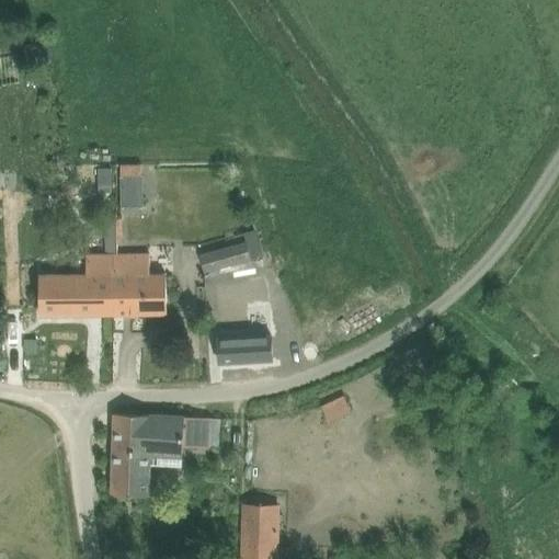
[(120,207),(143,207),(141,175),(120,177),(120,207)]
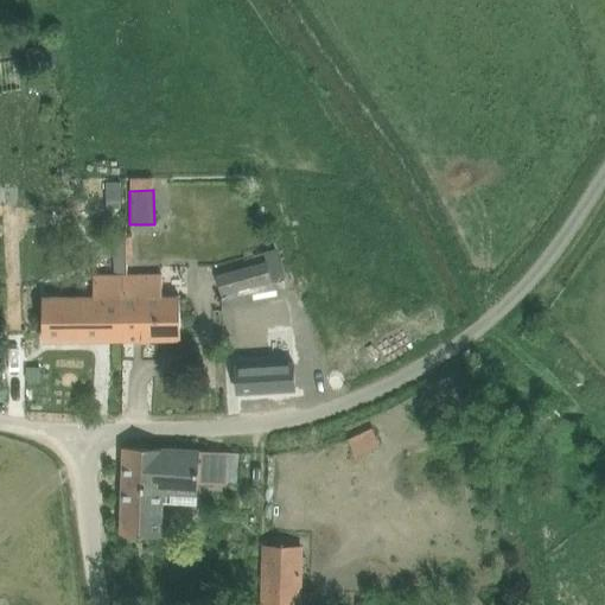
[(131,273),(131,237),(113,237),(113,273),(131,273)]
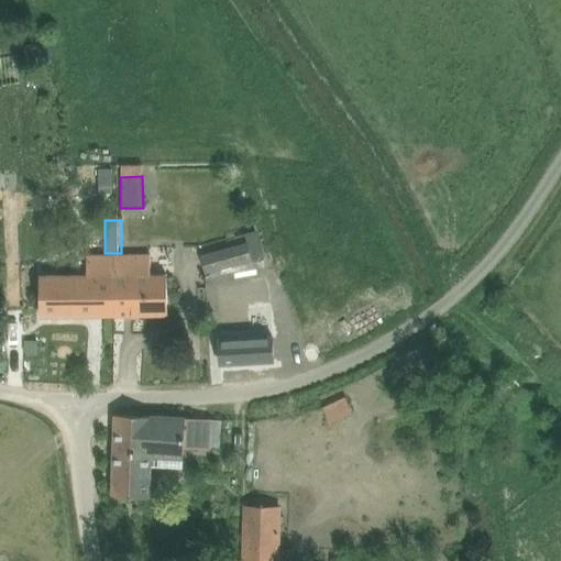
[(245,243),(199,256),(204,275),(251,262),(245,243)]
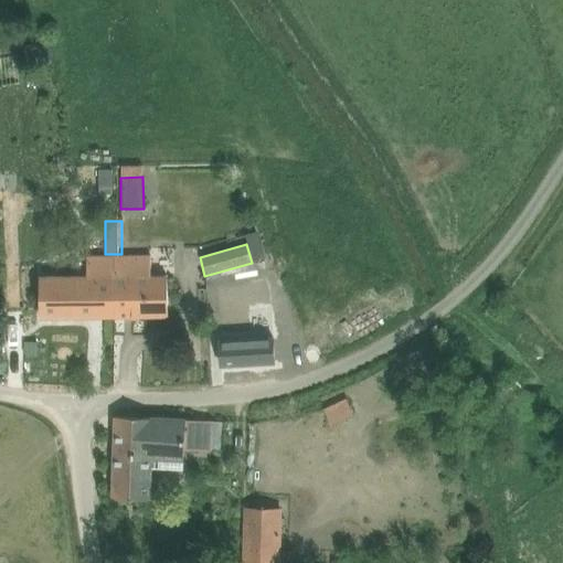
[(86,276),(40,277),(41,319),(114,318),(113,276),(118,276),(118,256),(86,257),(86,276)]
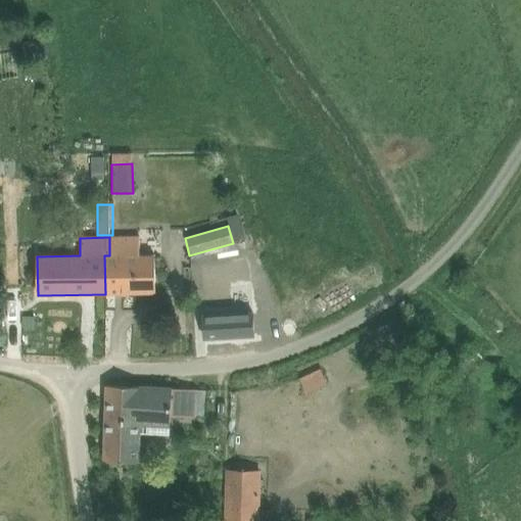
[(154,293),(153,254),(139,254),(139,237),(109,237),(109,255),(104,255),(105,294),(154,293)]
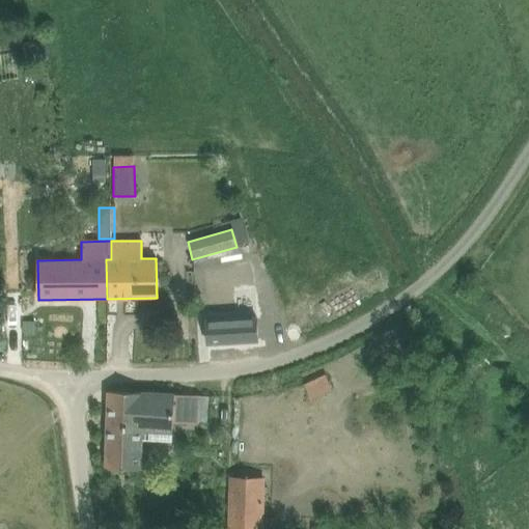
[(255,342),(255,321),(211,321),(211,342),(255,342)]
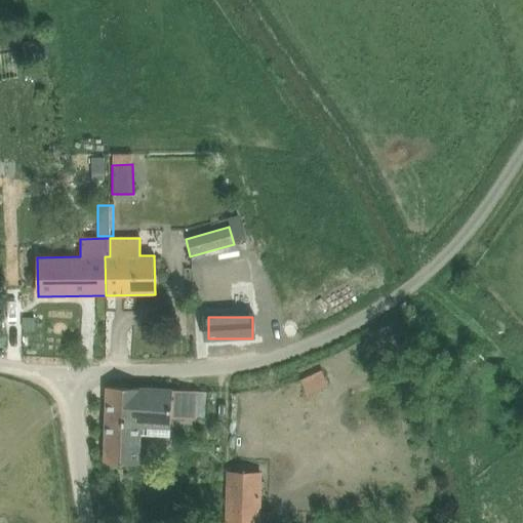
[(320,371),(300,380),(307,395),(326,387),(320,371)]
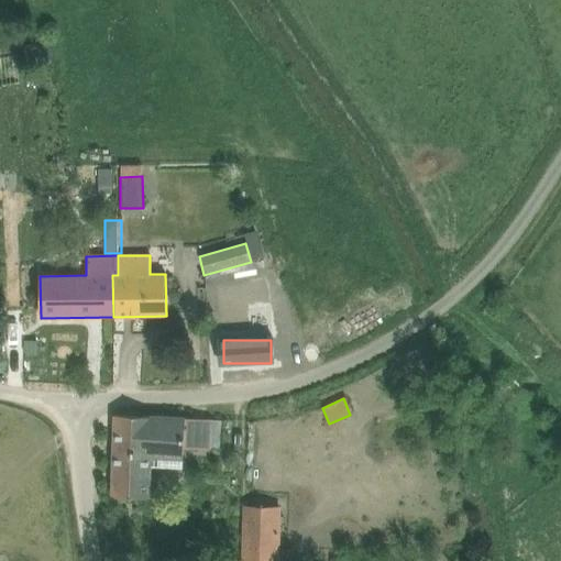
[(114,417),(113,429),(111,497),(147,498),(149,468),(182,470),(183,448),(209,450),(210,420),(152,417),(114,417)]
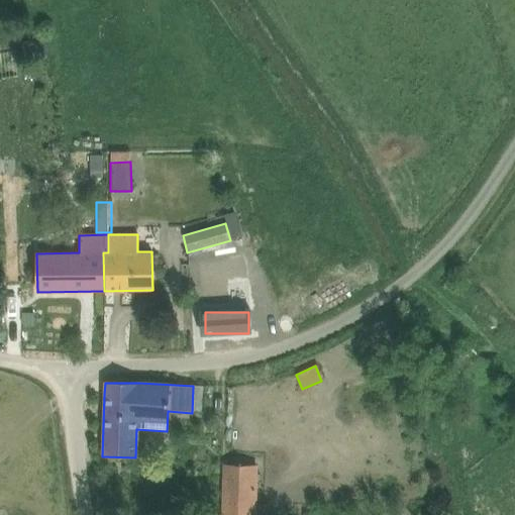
[(223,466),(221,514),(253,514),(255,466),(223,466)]
